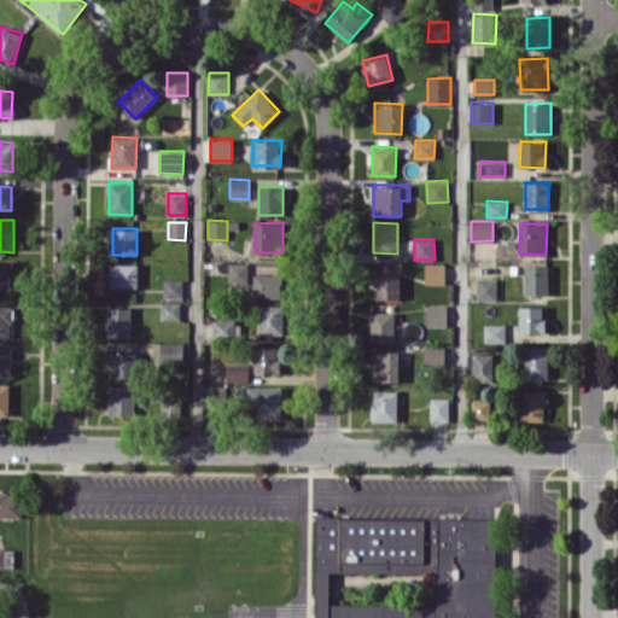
[(0,286),(10,286),(11,261),(0,261),(0,286)]
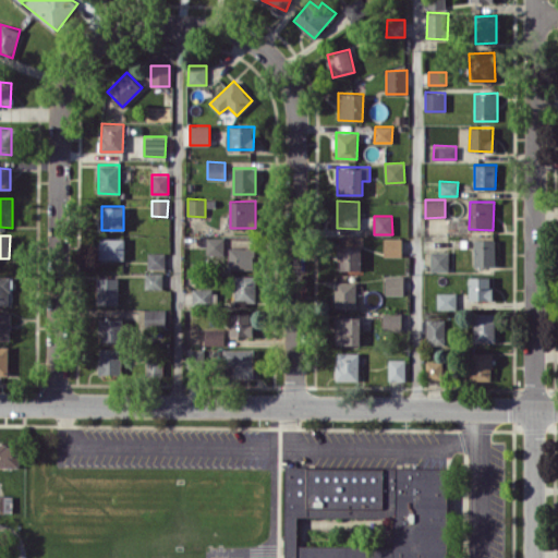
[(225,238),(207,237),(206,255),(225,255),(225,238)]
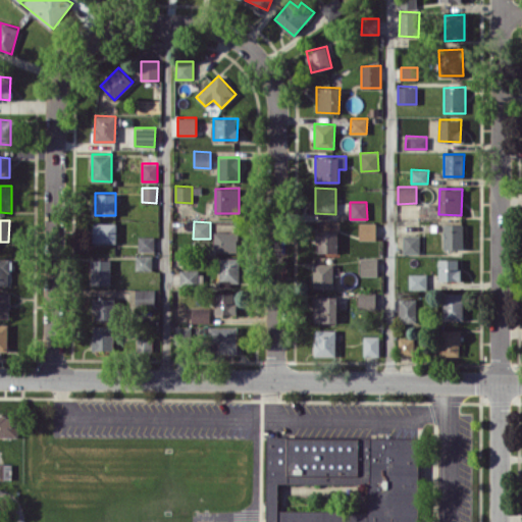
[(116,223),(93,222),(93,242),(116,242),(116,223)]
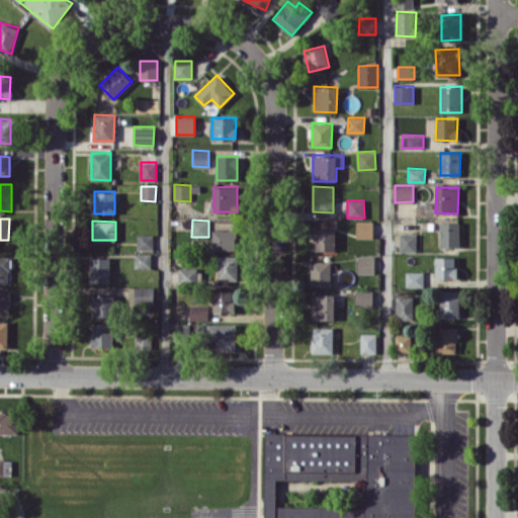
[(372,237),(372,221),(356,221),(356,237),(372,237)]
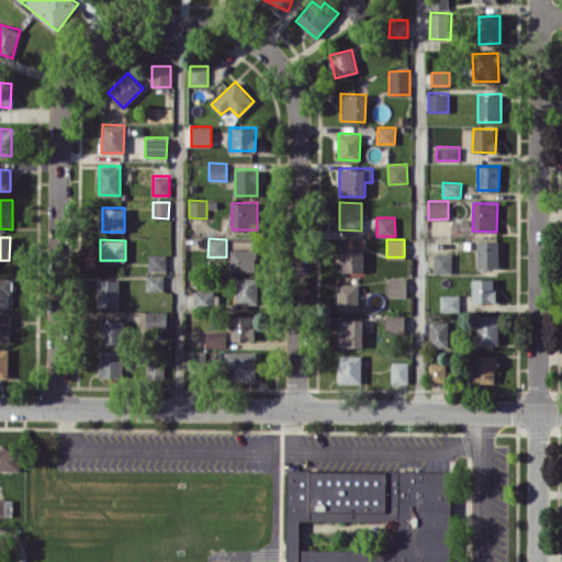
[(478,268),(498,268),(498,240),(478,240),(478,268)]
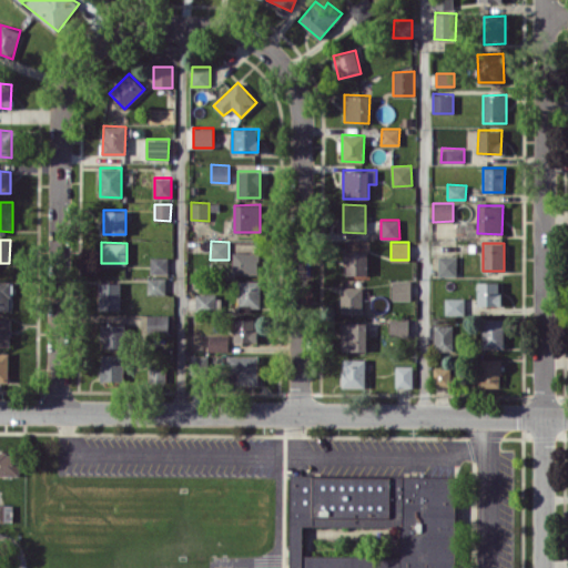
[(345,274),(368,274),(367,251),(344,251),(345,274)]
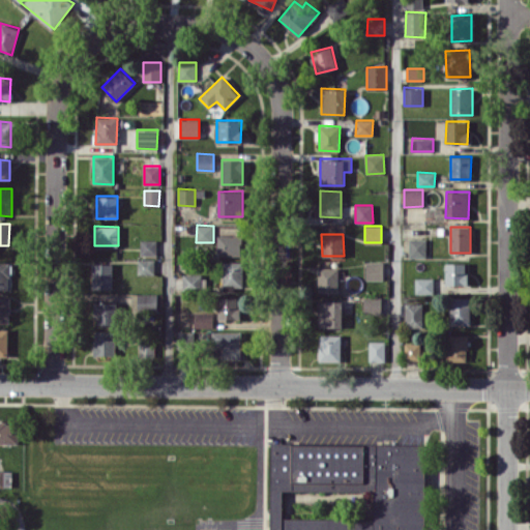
[(241,256),(241,235),(217,235),(216,255),(241,256)]
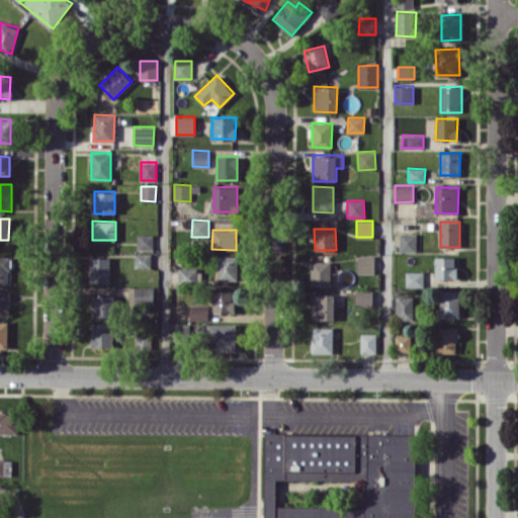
[(417,252),(417,233),(400,233),(400,251),(417,252)]
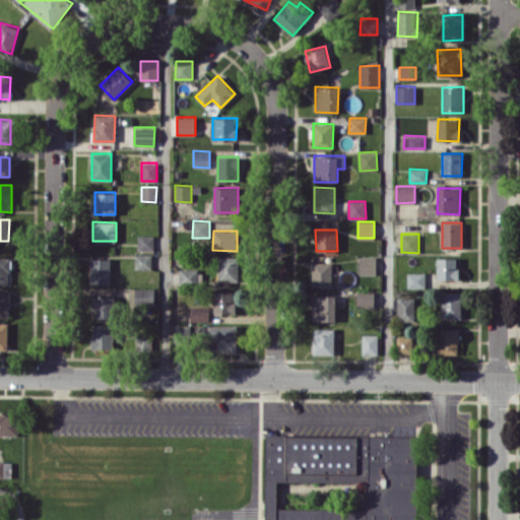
[(153,251),(153,235),(137,235),(137,250),(153,251)]
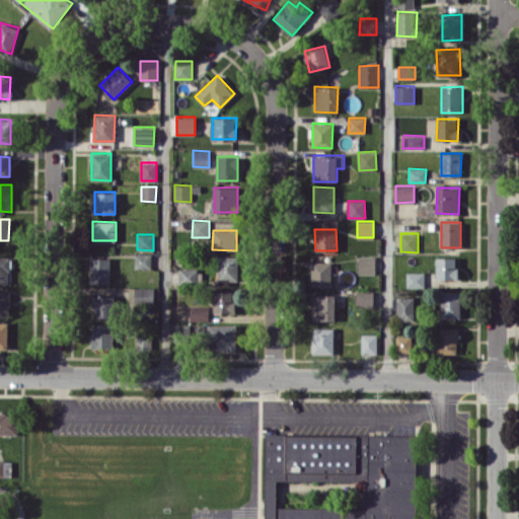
[(151,269),(151,253),(135,253),(135,269),(151,269)]
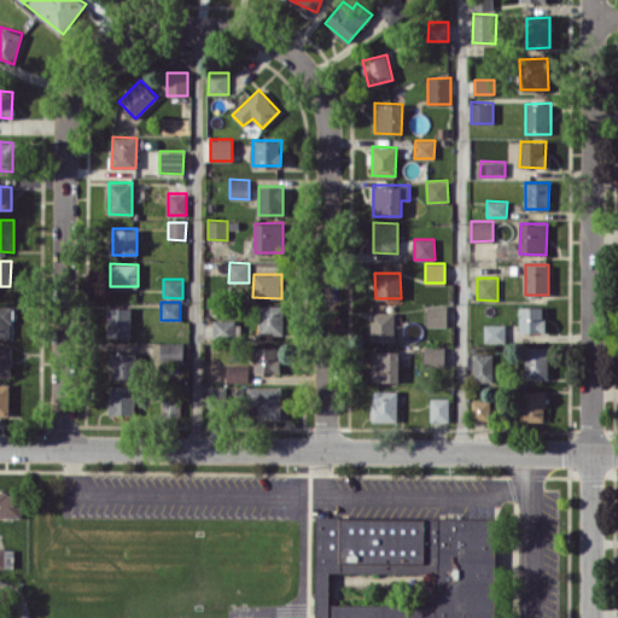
[(284,304),(260,305),(260,338),(284,337),(284,304)]
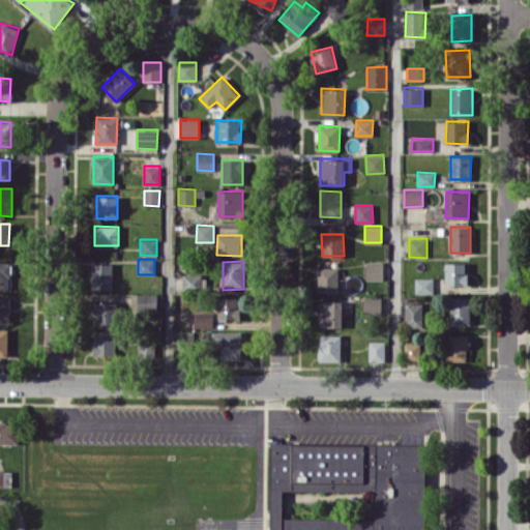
[(365,280),(383,280),(383,261),(365,261),(365,280)]
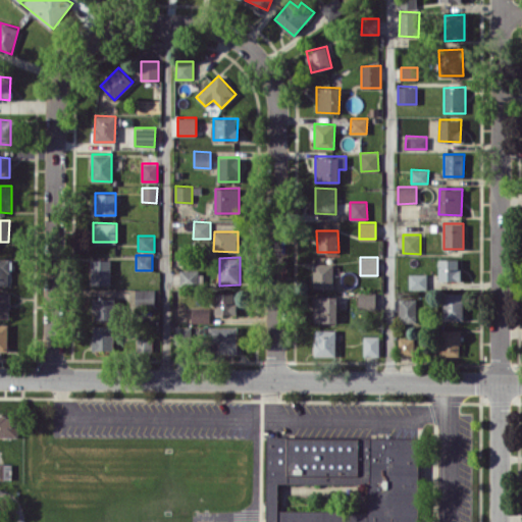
[(0,283),(8,284),(9,259),(0,258),(0,283)]
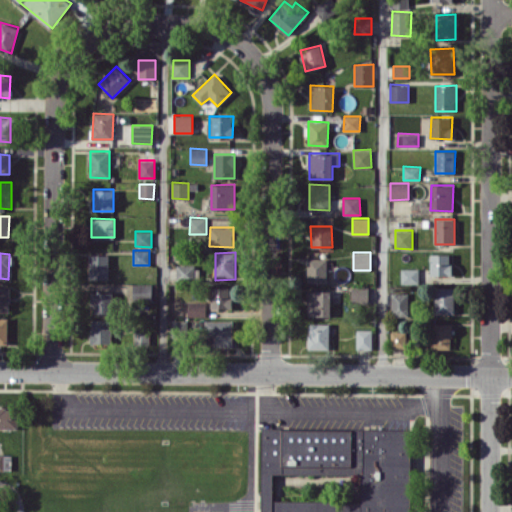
[(453,254),(431,253),(430,275),(452,275),(453,254)]
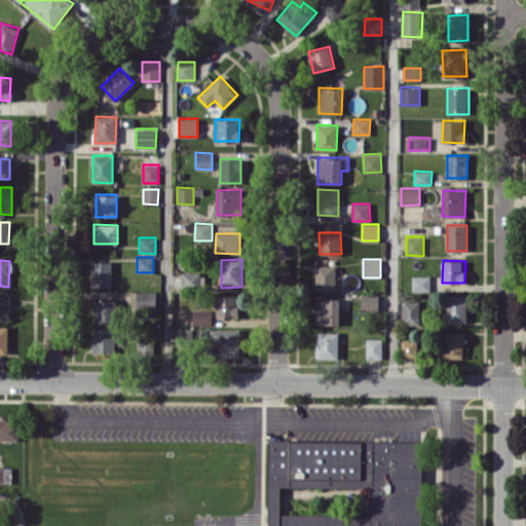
[(90,287),(111,287),(112,262),(90,262),(90,287)]
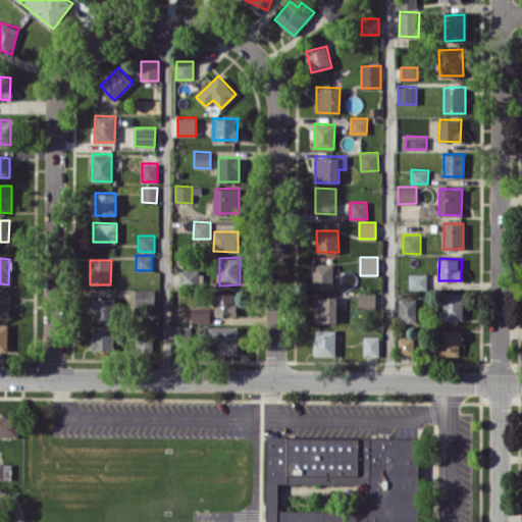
[(332,289),(333,263),(313,263),(313,288),(332,289)]
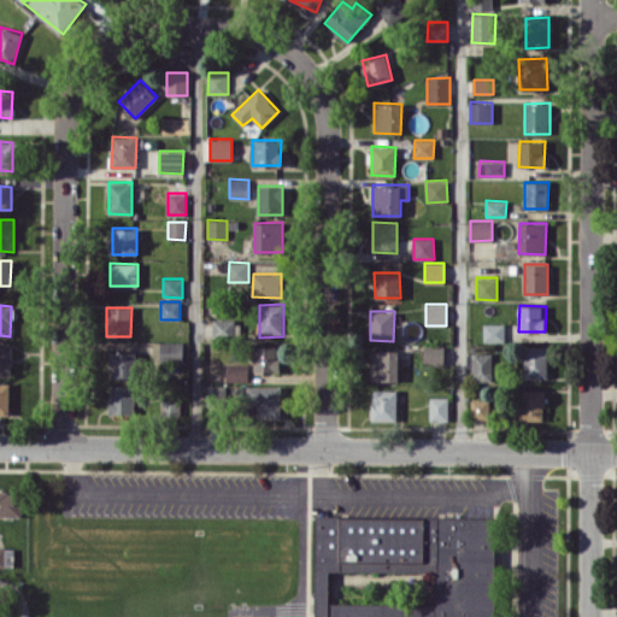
[(212,319),(212,338),(240,338),(240,319),(212,319)]
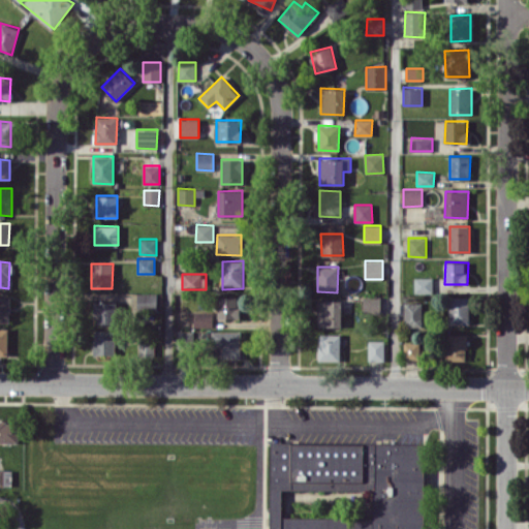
[(433,293),(433,277),(414,277),(414,292),(433,293)]
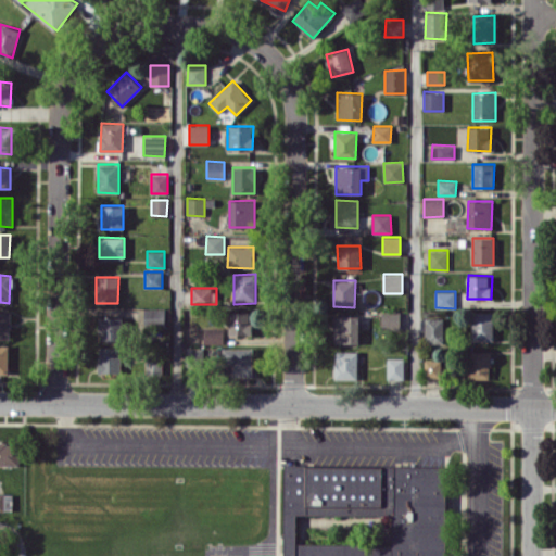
[(165,308),(143,308),(143,326),(165,326),(165,308)]
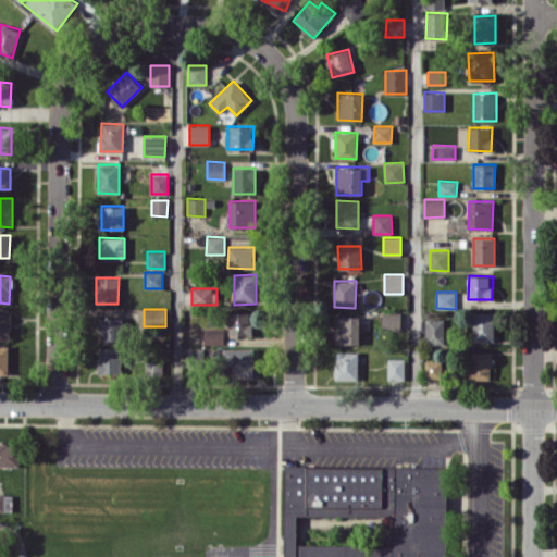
[(0,339),(10,341),(11,312),(0,312),(0,339)]
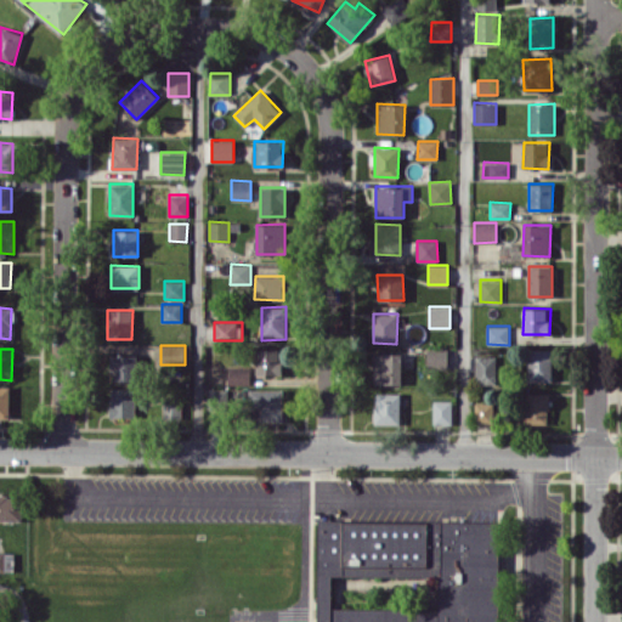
[(281,374),(281,349),(255,349),(256,374),(281,374)]
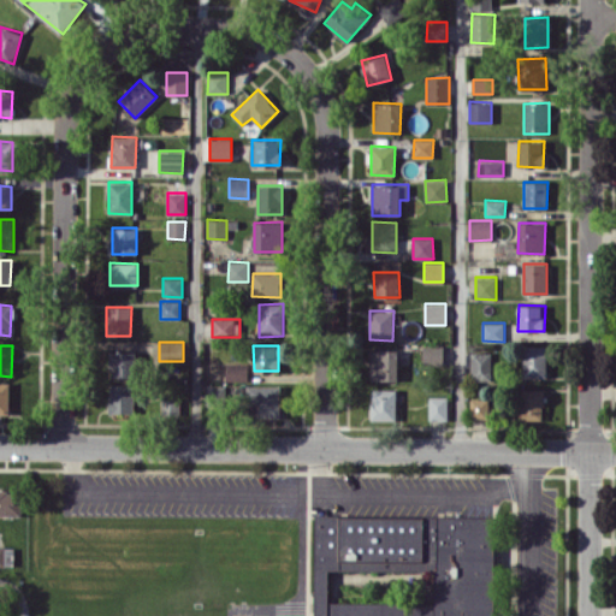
[(424,365),(444,363),(443,345),(422,345),(424,365)]
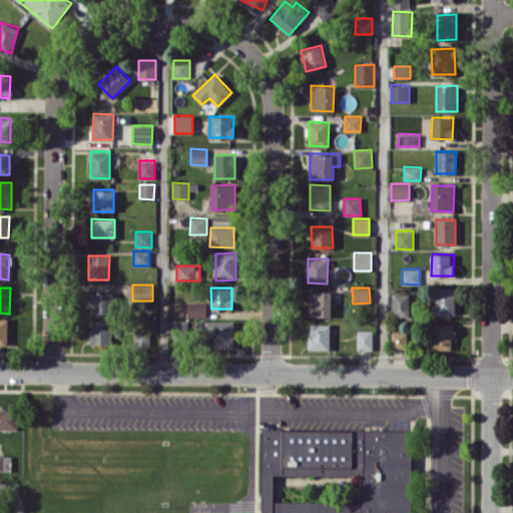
[(455,314),(455,288),(435,288),(435,315),(455,314)]
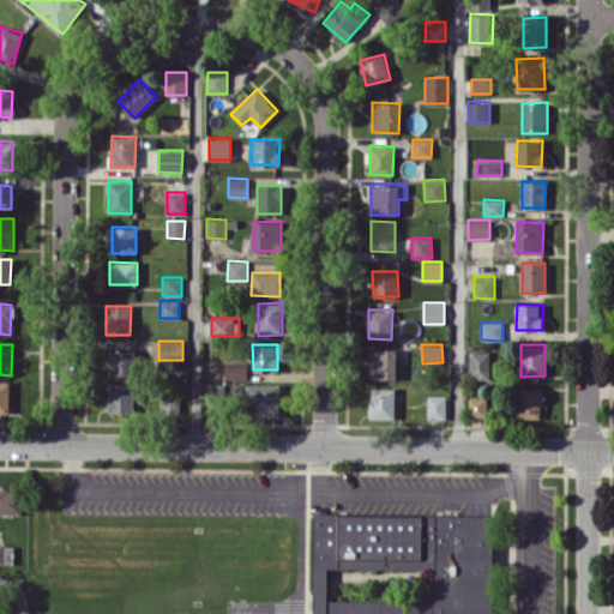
[(397,349),(369,348),(369,379),(396,379),(397,349)]
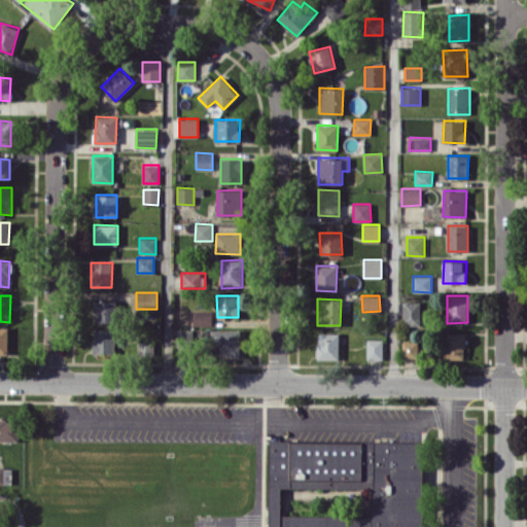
[(95,323),(116,322),(115,300),(95,301),(95,323)]
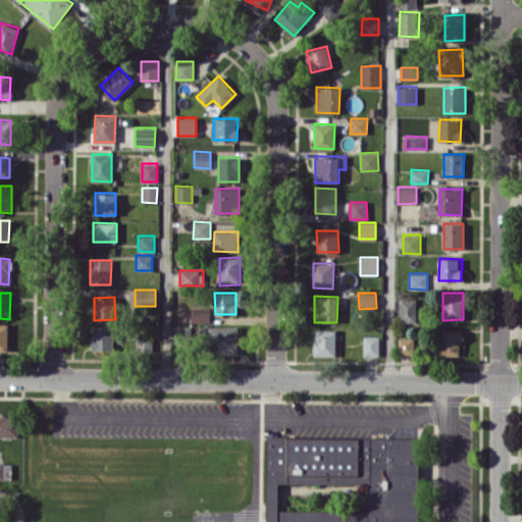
[(399,322),(416,322),(416,298),(399,299),(399,322)]
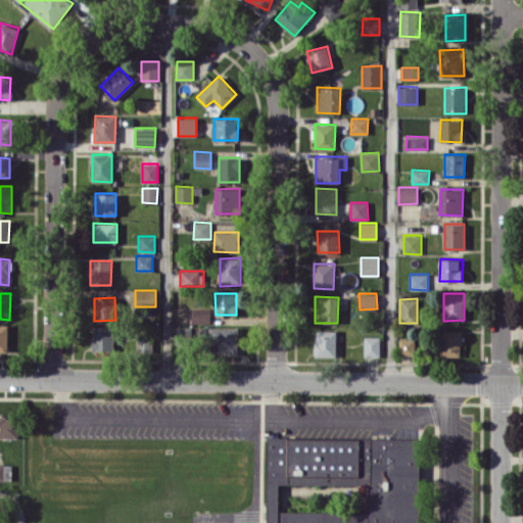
[(192,324),(210,323),(210,307),(191,308),(192,324)]
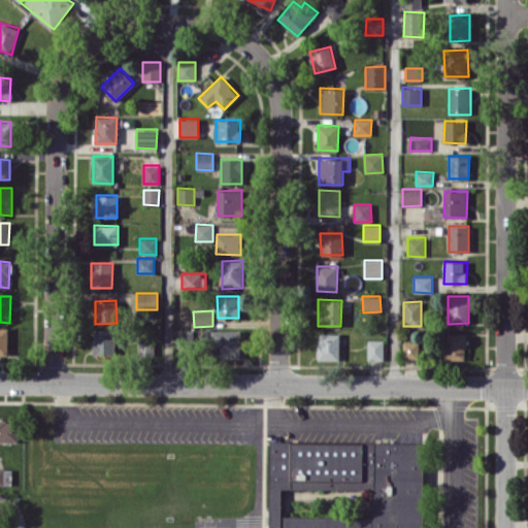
[(0,354),(7,355),(8,328),(0,327),(0,354)]
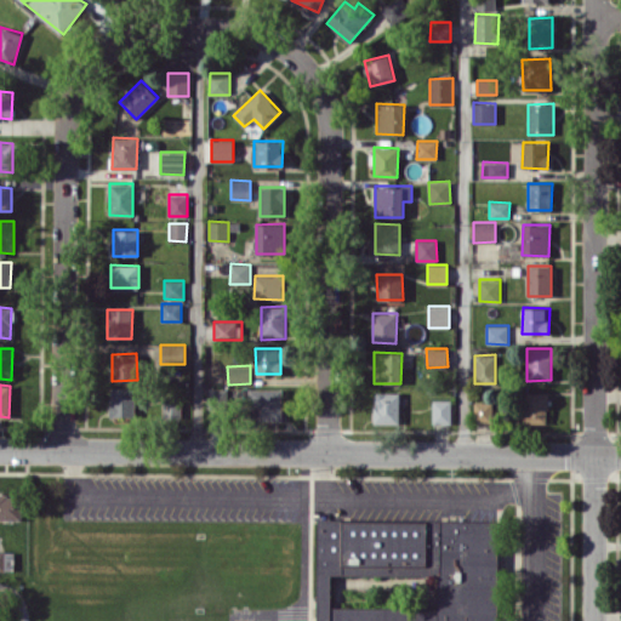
[(110,417),(134,416),(134,387),(110,388),(110,417)]
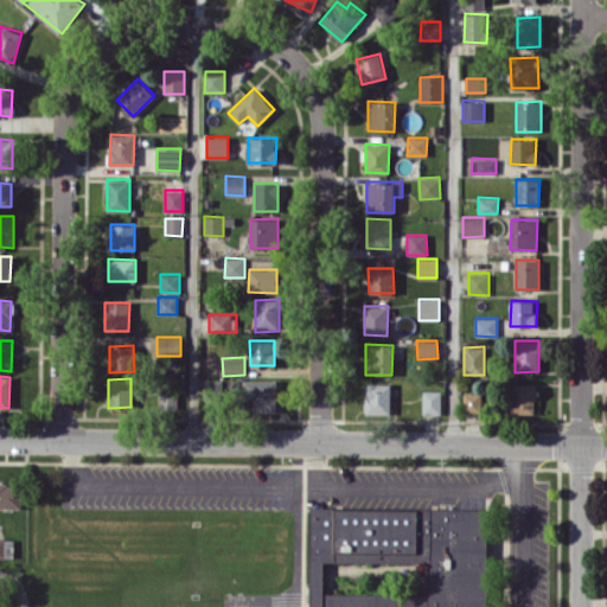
[(276,410),(275,379),(244,379),(244,411),(276,410)]
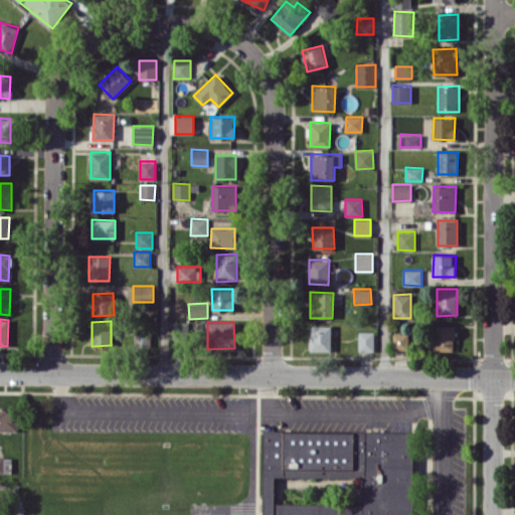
[(331,351),(331,325),(310,325),(310,351),(331,351)]
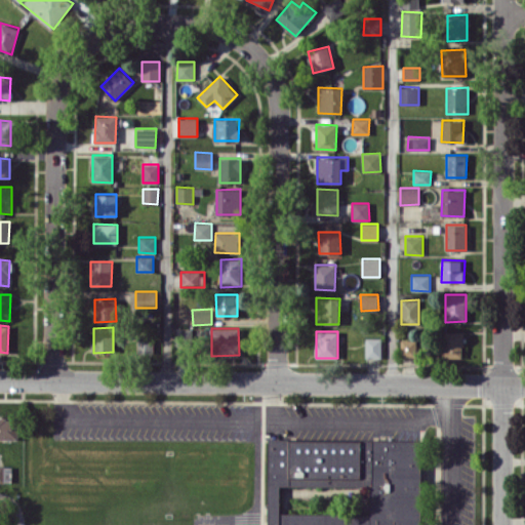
[(462,358),(463,332),(442,331),(442,358),(462,358)]
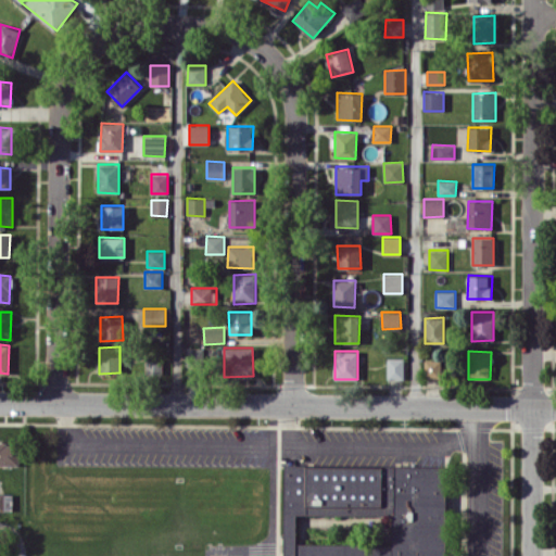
[(146,356),(146,374),(162,373),(161,356),(146,356)]
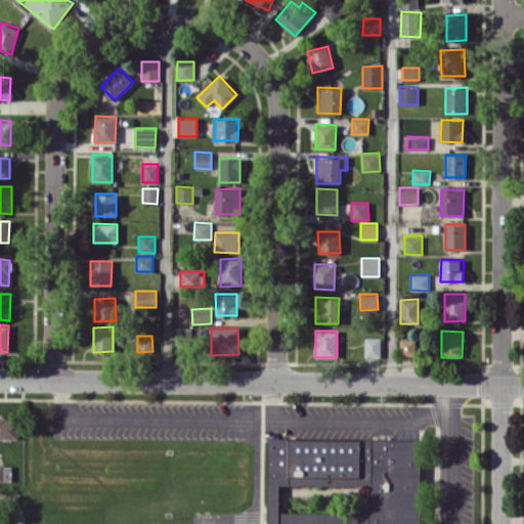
[(364,357),(381,357),(381,338),(364,338),(364,357)]
